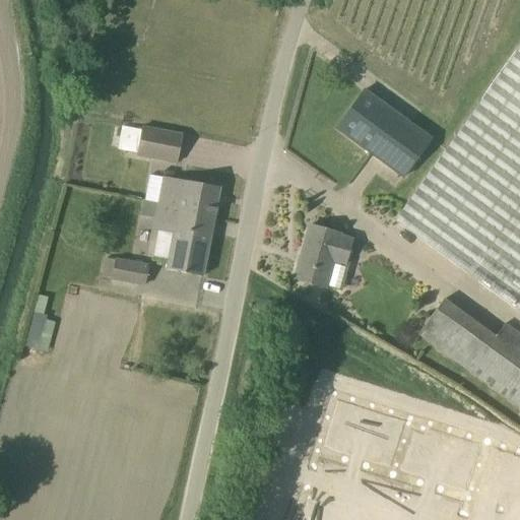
[(519,47),(394,220),(519,312),(519,47)]
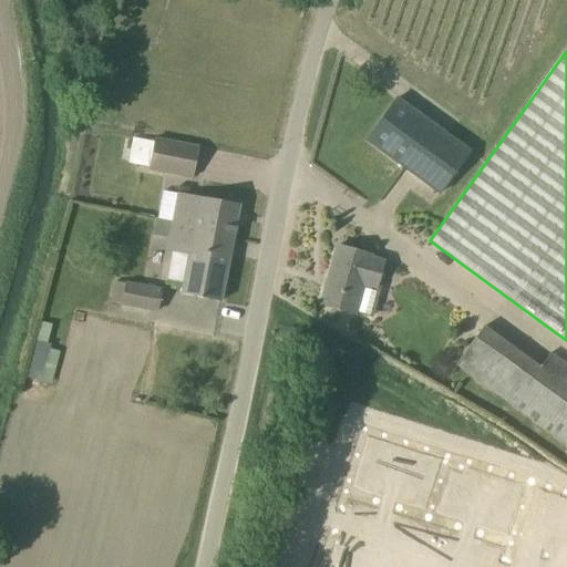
[(440,195),(471,152),(398,99),(367,141),(440,195)]
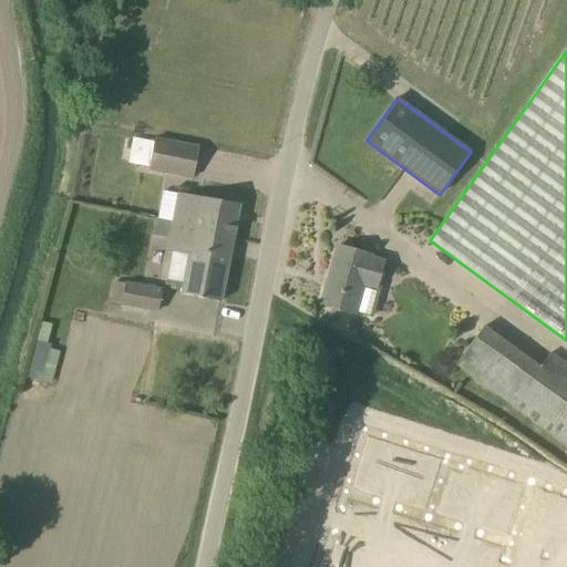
[(194,177),(198,147),(155,140),(150,169),(194,177)]
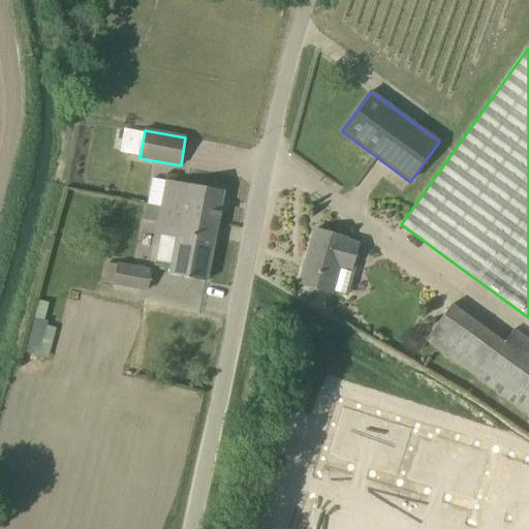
[(166,182),(165,181),(160,206),(181,210),(180,215),(217,221),(223,191),(166,180),(166,182)]
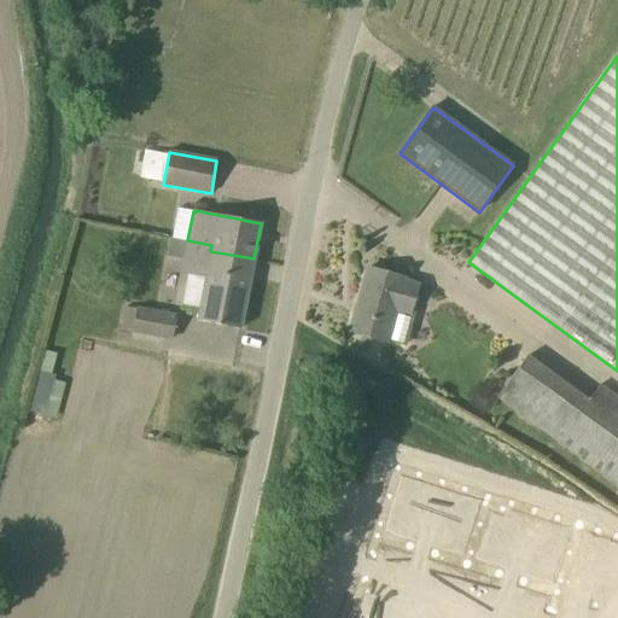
[(180,308),(200,312),(198,321),(240,330),(254,258),(210,251),(211,245),(187,240),(185,256),(182,266),(185,267),(184,274),(186,275),(180,308)]
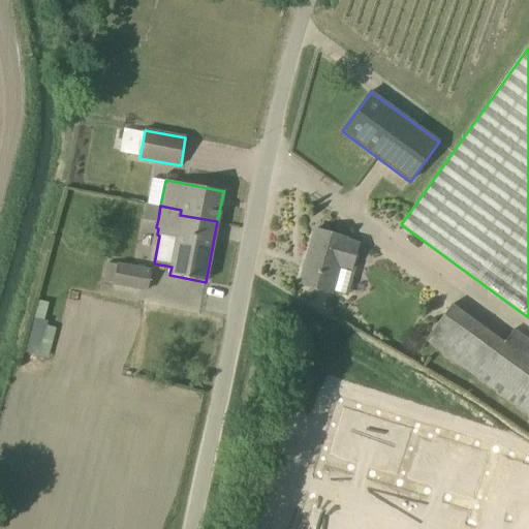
[(344,296),(351,272),(348,271),(355,241),(314,229),(300,284),(330,292),(344,296)]
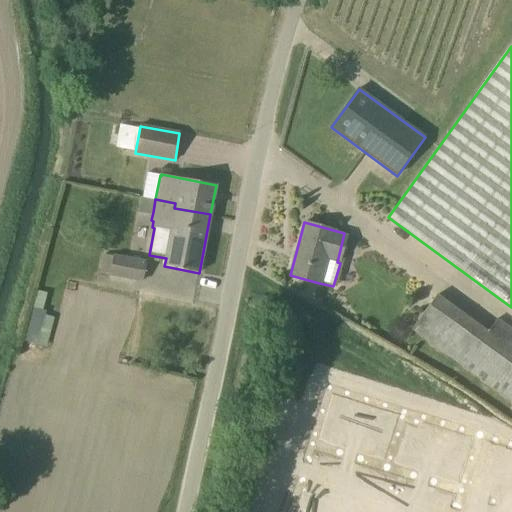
[(113,256),(103,255),(100,272),(110,274),(110,275),(142,281),(146,262),(113,256)]
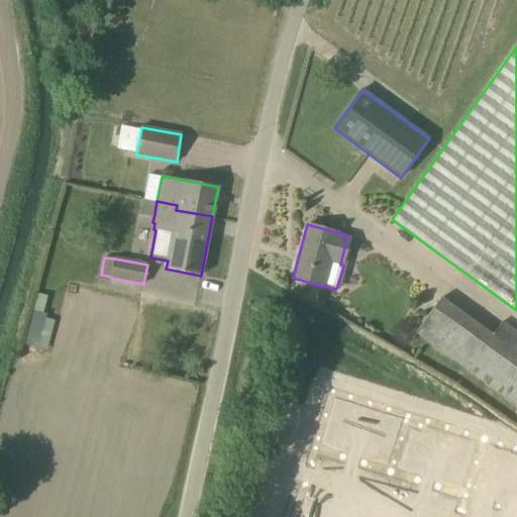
[(493,335),(442,298),(416,334),(516,406),(516,332),(503,322),(493,335)]
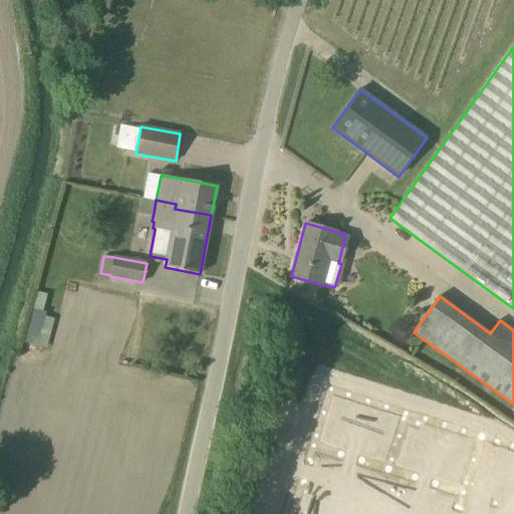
[(43,361),(54,319),(45,317),(46,313),(42,312),(33,309),(22,350),(21,355),(43,361)]
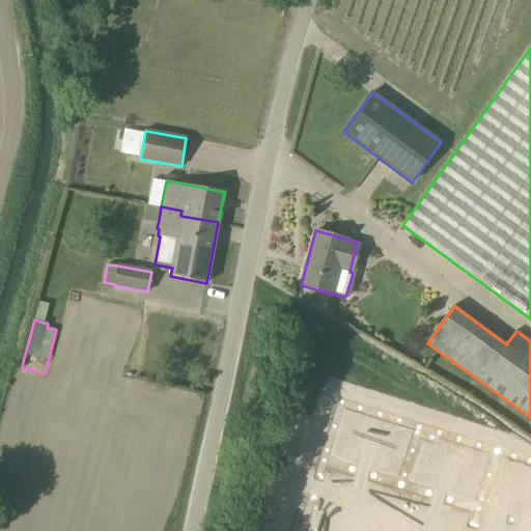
[(339,401),(300,530),(474,530),(500,451),(339,401)]
